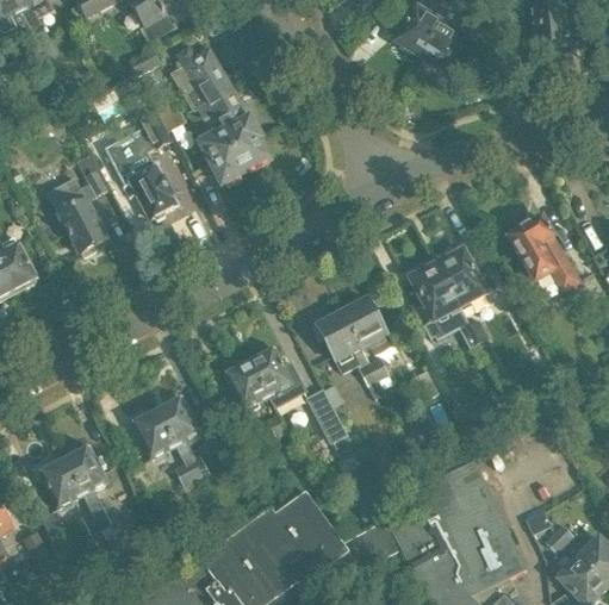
[(0,35),(10,38),(20,33),(28,48),(37,43),(22,12),(14,0),(0,0),(0,35)]
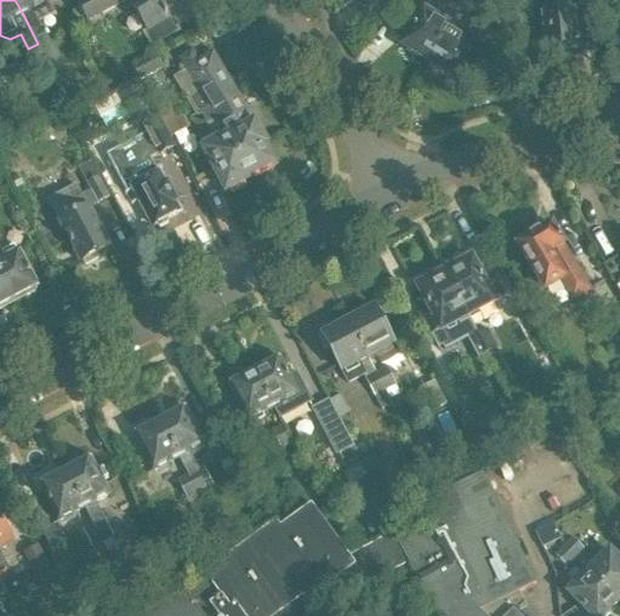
[(15,0),(22,12),(38,44),(49,38),(33,7),(46,0),(15,0)]
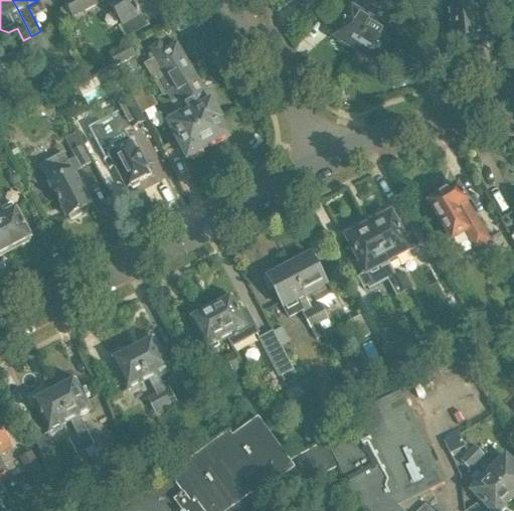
[(64,0),(71,15),(100,0),(64,0)]
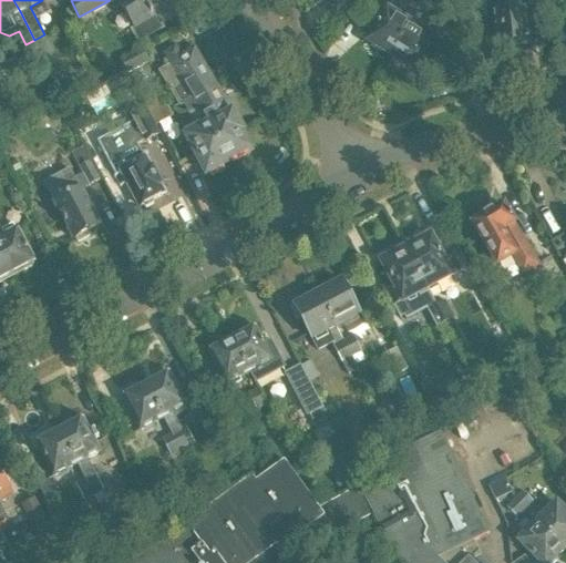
[(120,0),(117,1),(140,38),(158,26),(151,13),(161,7),(163,6),(163,3),(164,0),(120,0)]
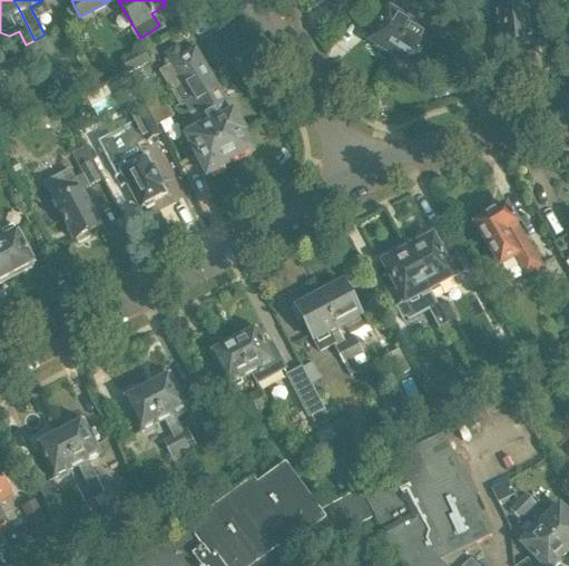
[(388,7),(371,37),(371,39),(372,42),(371,45),(382,50),(383,49),(392,55),(412,21),(419,10),(410,6),(400,0),(392,0),(391,3),(389,8),(388,7)]
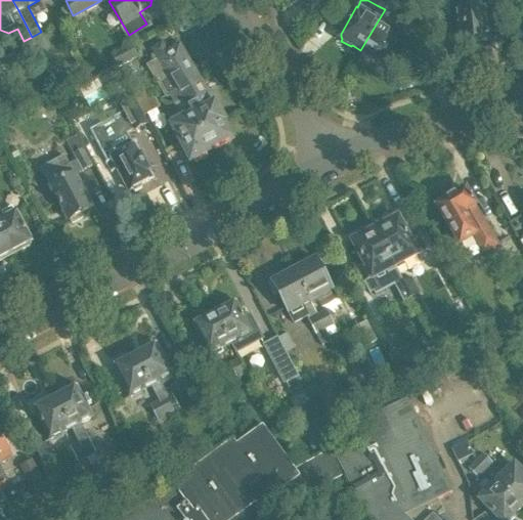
[(391,0),(388,4),(396,9),(401,0),(391,0)]
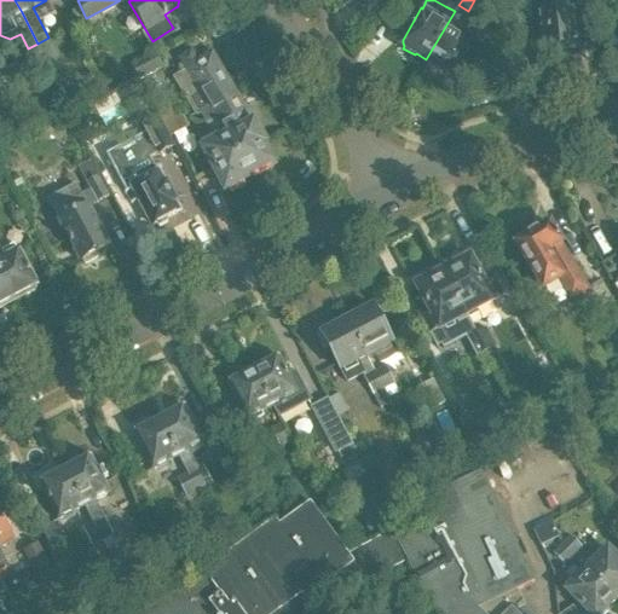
[(474,0),(468,11),(480,29),(491,23),(479,0),(474,0)]
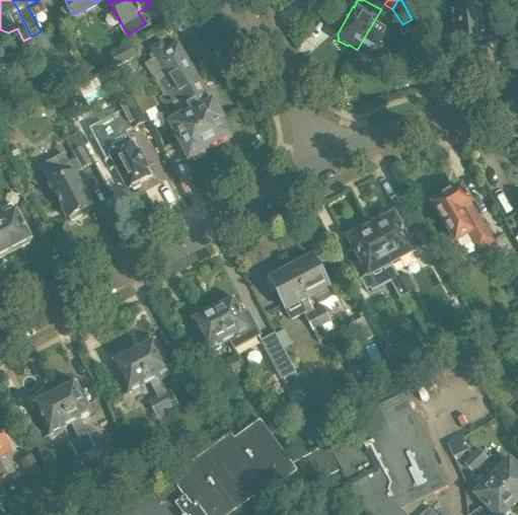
[(455,41),(459,40),(461,41),(463,42),(470,41),(473,39),(483,38),(478,5),(478,4),(495,3),(494,0),(461,0),(453,1),(450,1),(454,27),(455,41)]
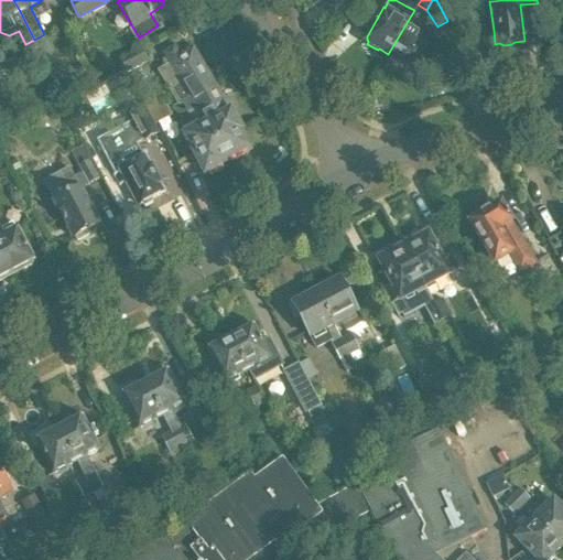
[(408,21),(388,54),(391,55),(391,58),(399,63),(402,62),(409,65),(414,64),(417,64),(419,60),(423,62),(430,49),(436,38),(408,21)]
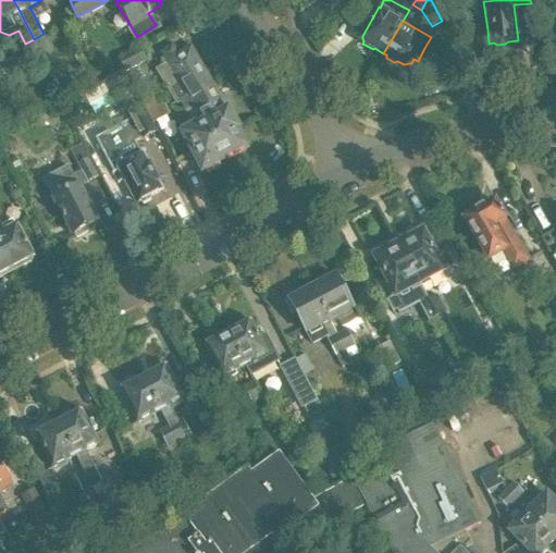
[(167,59),(155,66),(173,97),(178,94),(180,95),(187,90),(192,98),(211,86),(188,47),(178,52),(172,42),(161,49),(167,59)]
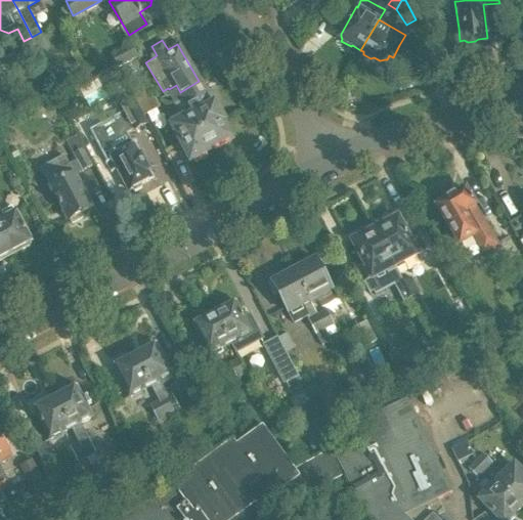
[(112,51),(118,65),(137,54),(131,42),(112,51)]
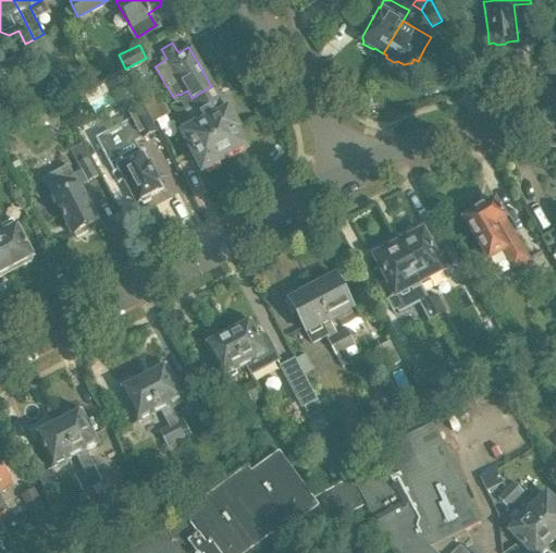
[(178,94),(173,97),(175,99),(178,100),(180,99),(185,108),(194,103),(198,110),(205,120),(206,119),(224,155),(225,155),(226,154),(244,145),(234,127),(236,126),(211,86),(192,98),(187,90),(180,95),(178,94)]
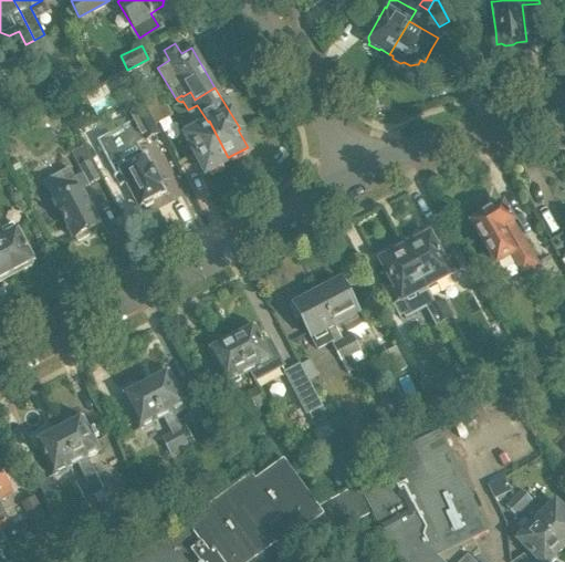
[(153,91),(140,97),(142,102),(153,123),(173,113),(167,103),(159,101),(153,91)]
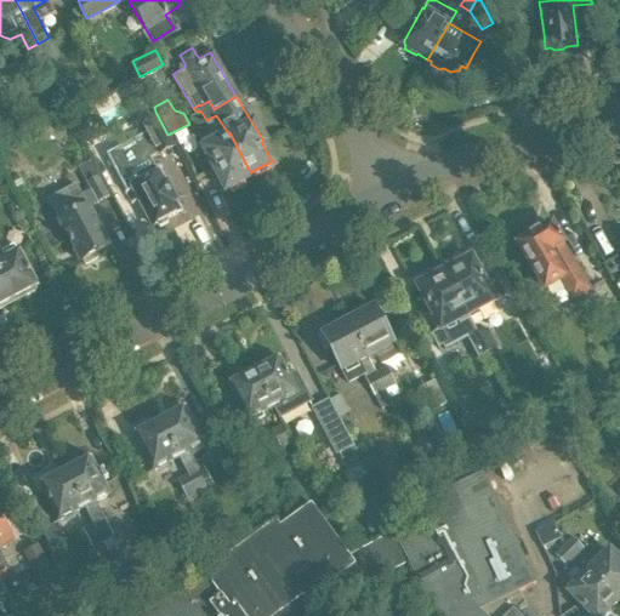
[(148,137),(130,147),(146,176),(131,184),(152,223),(155,222),(155,223),(157,224),(169,218),(168,216),(177,210),(175,205),(172,200),(174,200),(175,199),(165,182),(163,183),(157,171),(149,157),(172,144),(168,135),(155,112),(138,121),(143,130),(148,137)]
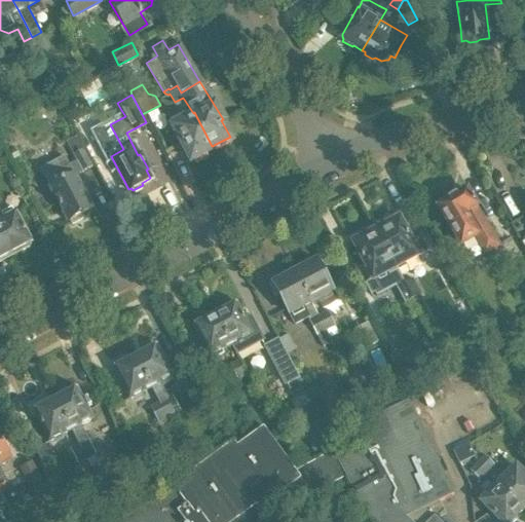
[(183,98),(175,102),(179,109),(187,104),(183,98)]
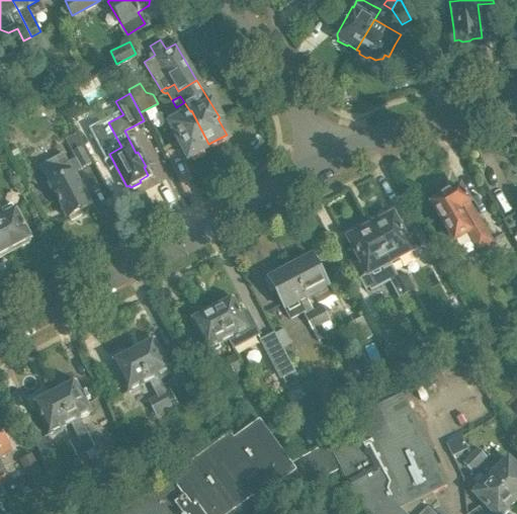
[(172,120),(169,122),(187,158),(201,150),(204,149),(203,147),(208,144),(191,110),(190,111),(172,120)]
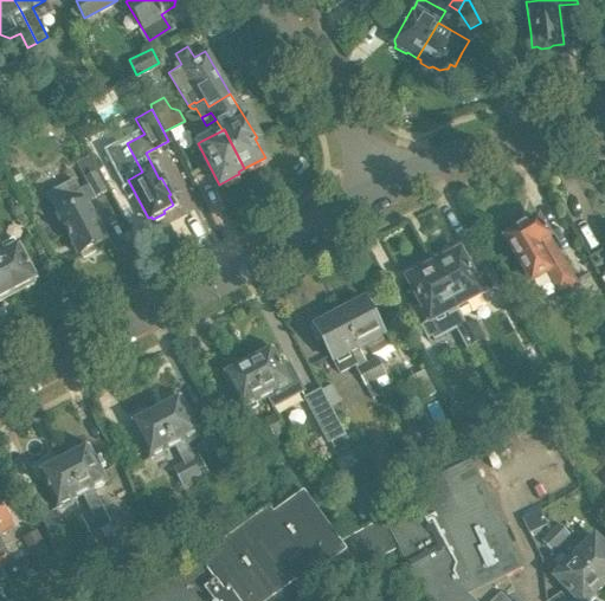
[(15,157),(18,153),(15,148),(11,146),(5,147),(4,152),(6,157),(11,159),(15,157)]
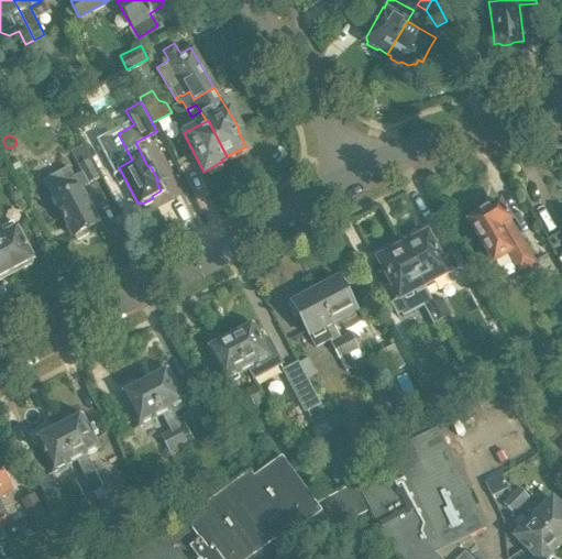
[(44,178),(42,179),(47,190),(53,200),(61,216),(72,236),(74,233),(76,239),(90,231),(88,227),(89,226),(98,221),(79,186),(98,175),(81,143),(70,149),(81,170),(74,174),(68,165),(58,171),(44,178)]
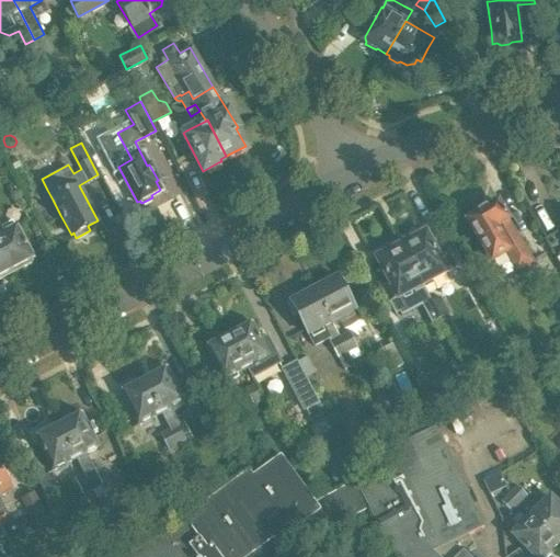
[(481,211),(467,218),(491,259),(504,250),(515,268),(516,268),(530,259),(509,224),(495,202),(492,204),(490,200),(479,206),(481,211)]
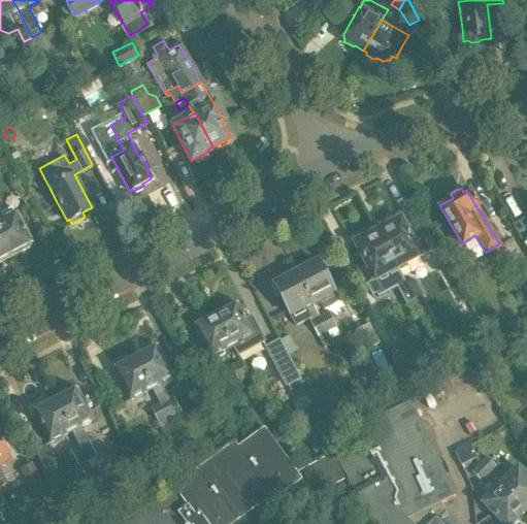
[(0,234),(9,253),(20,248),(23,249),(30,244),(31,241),(21,221),(14,210),(4,217),(0,208),(0,234)]
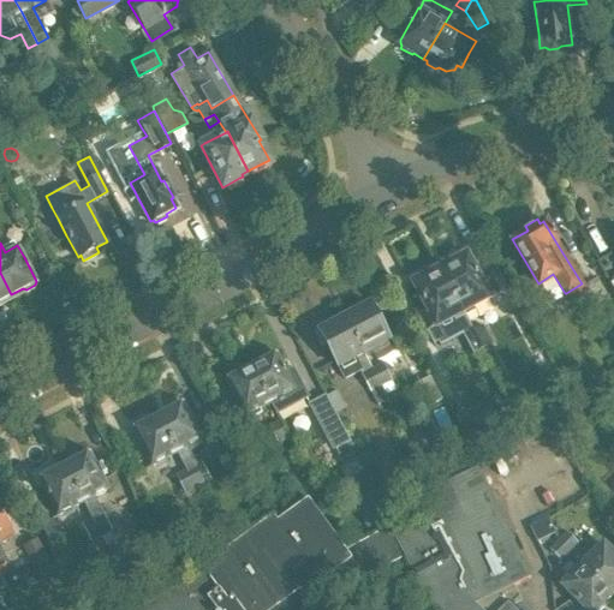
[(446,264),(439,268),(463,315),(465,314),(474,309),(471,305),(482,299),(498,292),(493,282),(487,271),(481,275),(477,277),(468,261),(464,253),(460,256),(455,255),(447,258),(446,264)]
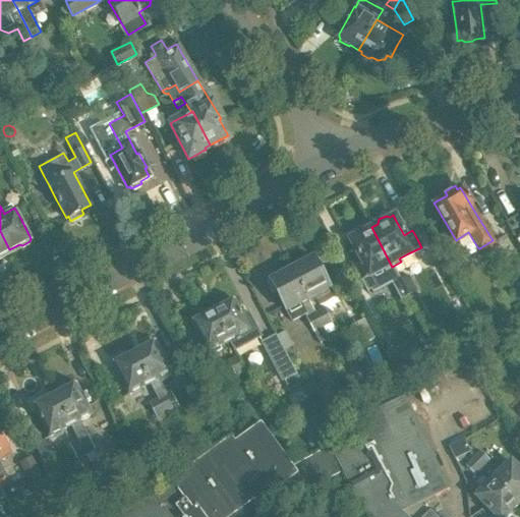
[(351,237),(349,238),(359,259),(352,263),(351,263),(360,280),(362,279),(367,289),(371,287),(373,290),(392,281),(392,282),(394,281),(400,278),(394,266),(392,267),(371,227),(364,230),(360,229),(352,233),(351,237)]
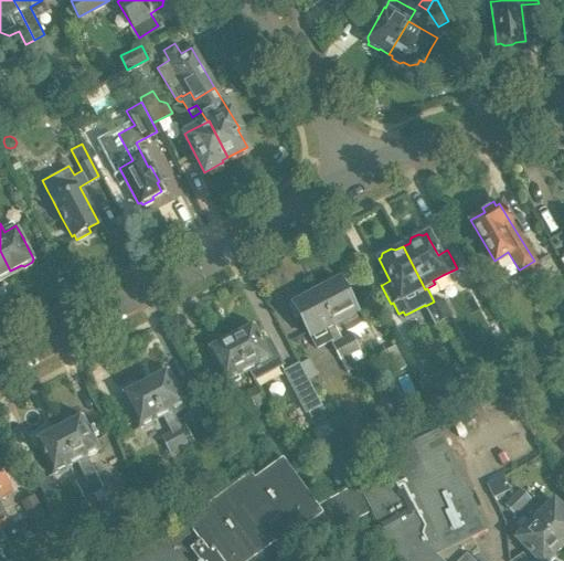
[(0,278),(1,278),(2,275),(10,271),(0,251),(0,278)]
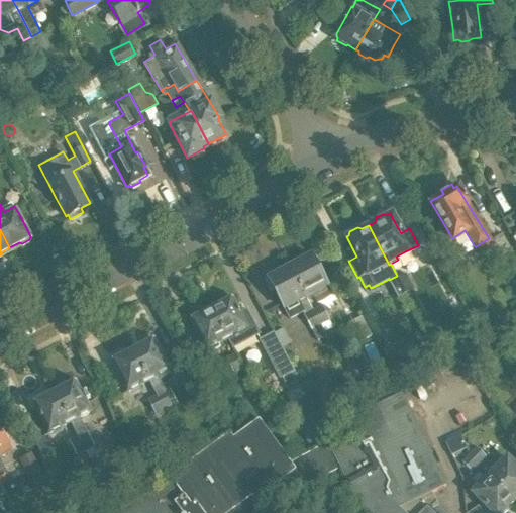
[(296,262),(288,266),(304,296),(311,293),(316,301),(330,294),(326,285),(310,254),(307,257),(305,252),(295,259),(296,262)]
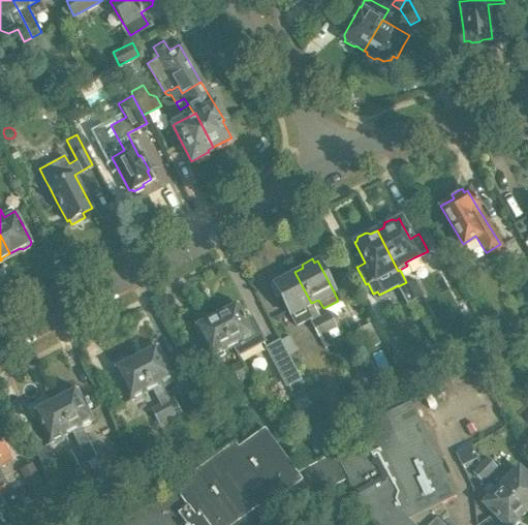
[(527,283),(527,282),(527,260),(519,267),(527,283)]
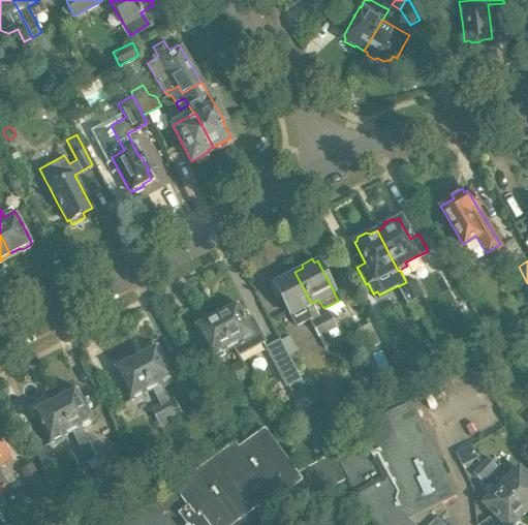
[(277,282),(274,283),(287,311),(296,325),(308,318),(310,316),(316,313),(311,303),(294,272),(284,278),(282,275),(275,278),(277,282)]
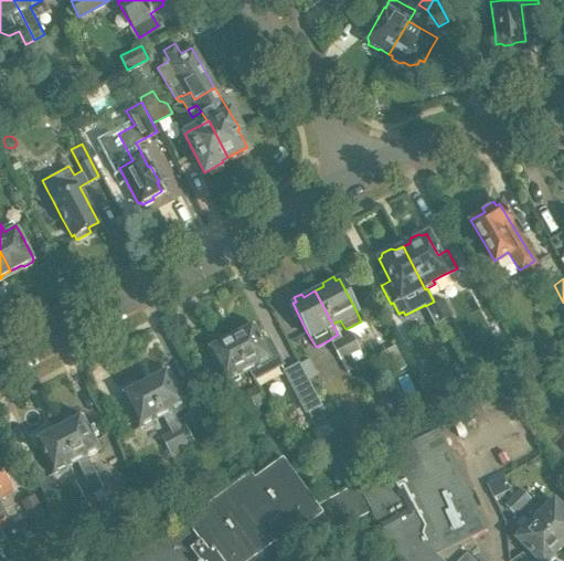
[(444,297),(435,300),(444,317),(451,314),(444,297)]
